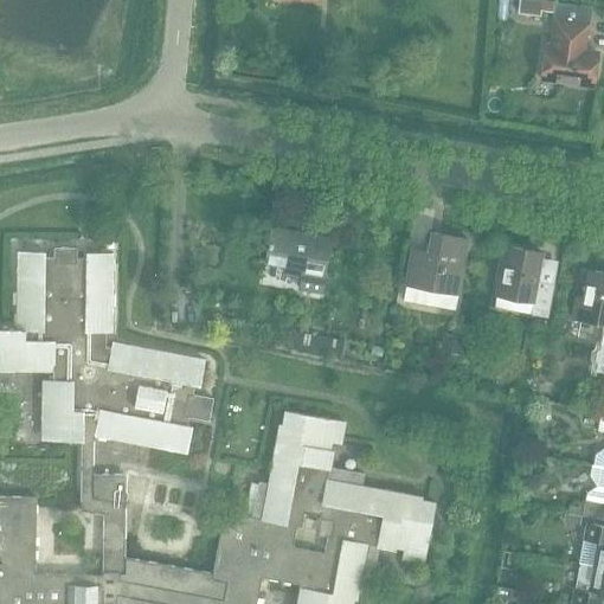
[(598,55),(585,53),(589,27),(556,23),(552,49),(547,47),(543,81),(593,89),(598,55)]
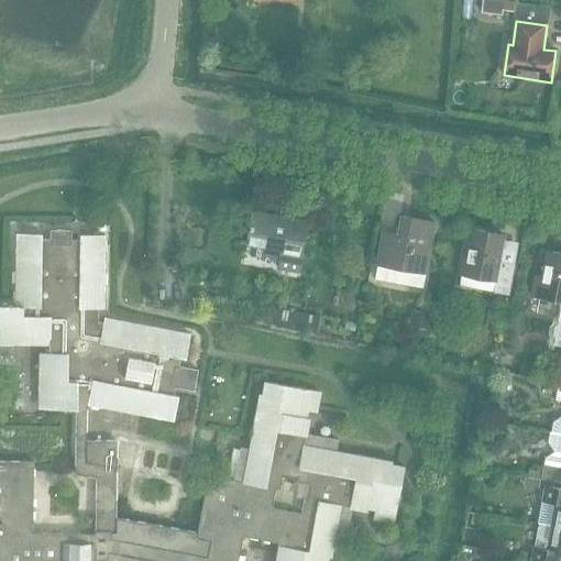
[(277,270),(298,273),(307,222),(254,213),(252,228),(250,227),(246,245),(268,250),(267,256),(279,259),(277,270)]
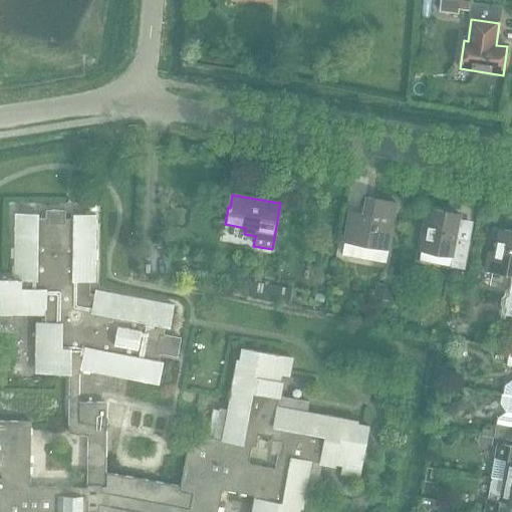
[(343,242),(389,251),(399,204),(366,198),(362,215),(349,212),(343,242)]
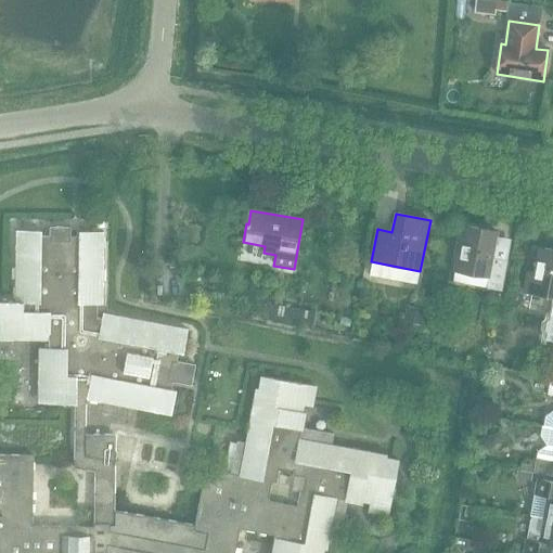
[(156,324),(136,320),(134,324),(123,322),(124,318),(103,314),(102,319),(97,319),(98,305),(103,305),(103,266),(100,266),(100,253),(103,253),(104,232),(78,232),(78,238),(71,236),(71,228),(50,227),(49,236),(41,236),(41,231),(16,231),(16,252),(20,252),(20,265),(16,265),(15,303),(0,303),(0,331),(22,332),(22,341),(49,341),(49,349),(39,349),(38,377),(48,377),(48,404),(75,404),(74,468),(94,472),(93,527),(33,526),(33,457),(0,455),(0,552),(323,552),(324,550),(328,551),(331,531),(341,534),(346,503),(361,505),(361,502),(370,503),(369,513),(388,516),(398,461),(385,459),(385,455),(345,448),(344,451),(332,448),(334,435),(303,429),(306,414),(303,413),(305,406),(313,407),(317,387),(261,377),(259,390),(256,390),(248,431),(252,432),(248,445),(238,444),(232,474),(206,470),(196,524),(115,511),(116,436),(86,435),(86,399),(171,416),(177,391),(171,390),(174,383),(192,386),(195,365),(177,362),(179,354),(183,355),(189,331),(168,326),(167,330),(155,328),(156,324)]
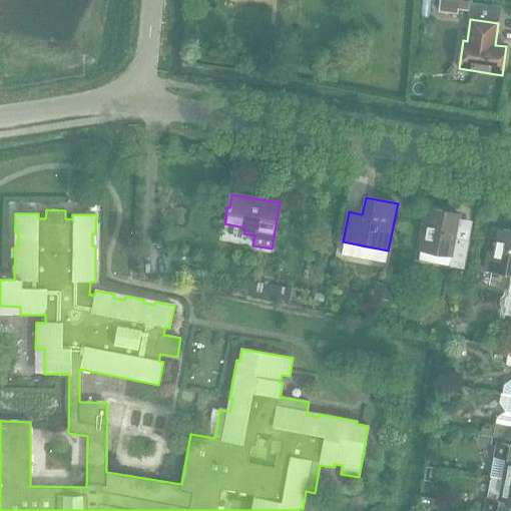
[(450,267),(463,269),(468,241),(455,239),(459,215),(427,209),(420,250),(451,257),(450,267)]
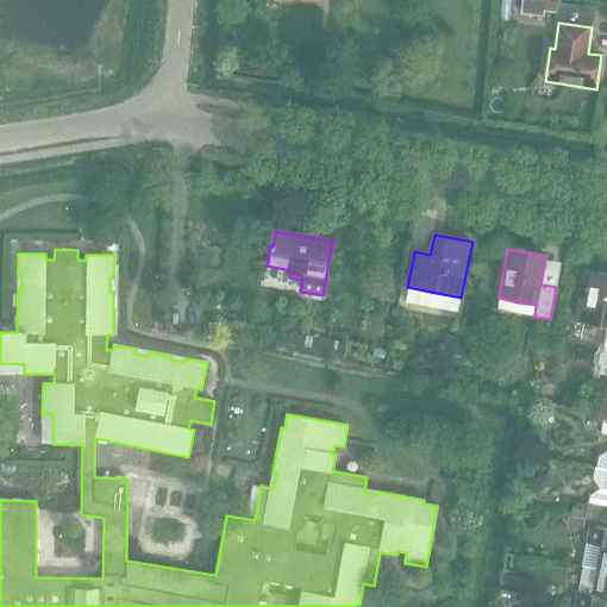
[(606,275),(593,273),(587,301),(580,299),(575,321),(606,327),(606,335),(604,348),(605,348),(605,352),(601,355),(600,363),(602,367),(601,374),(606,375),(606,275)]
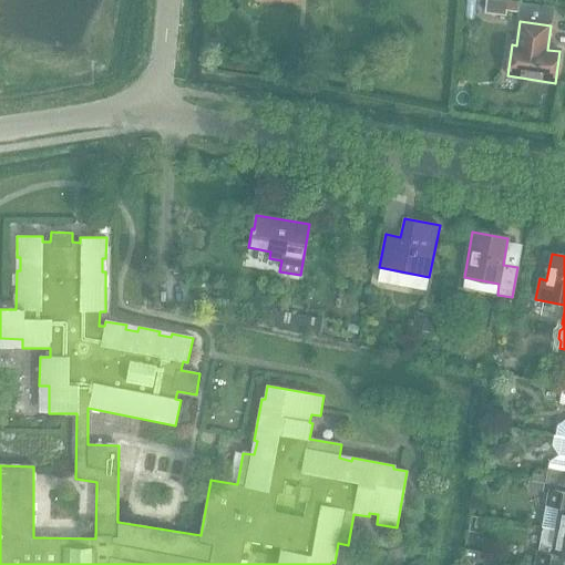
[(310,317),(311,301),(284,299),(283,315),(310,317)]
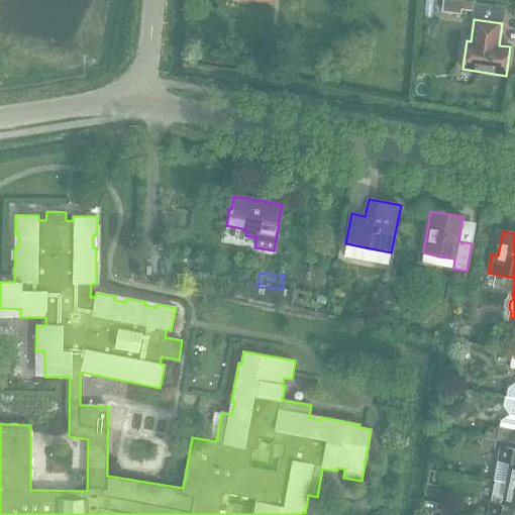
[(506,397),(514,399),(514,353),(512,353),(510,368),(514,369),(514,385),(508,389),(506,397)]
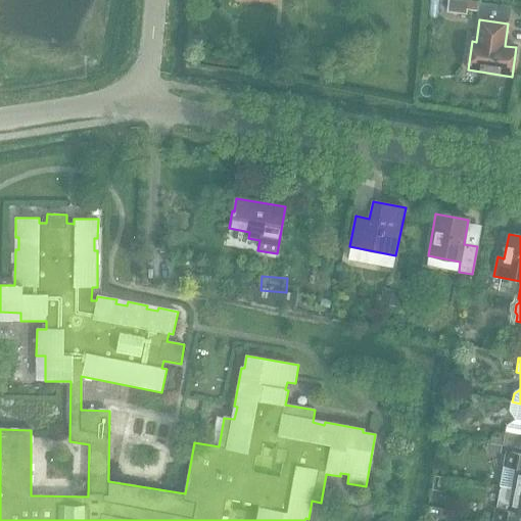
[(520,404),(512,401),(511,411),(517,420),(506,427),(502,445),(520,450),(520,404)]
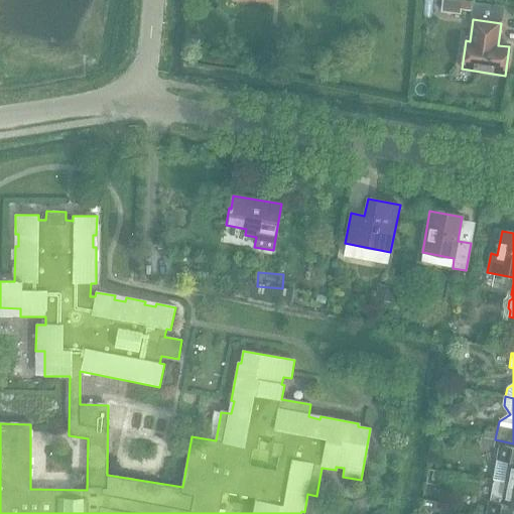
[(504,483),(513,484),(513,448),(499,445),(497,460),(508,462),(504,483)]
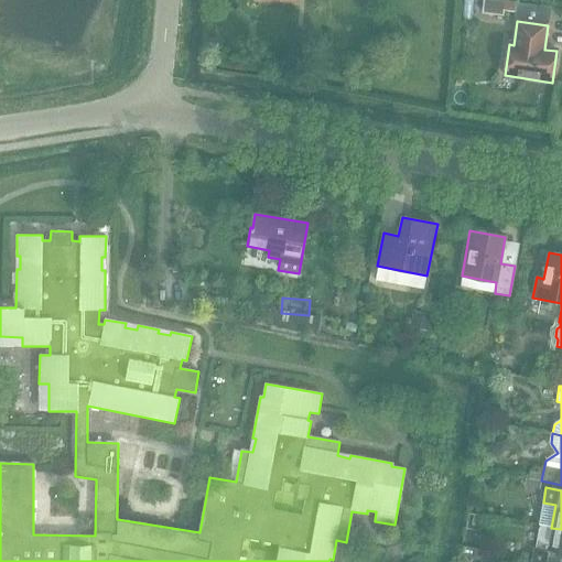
[(561,529),(551,528),(540,526),(537,549),(535,549),(532,561),(558,561),(560,554),(561,554),(561,529)]
